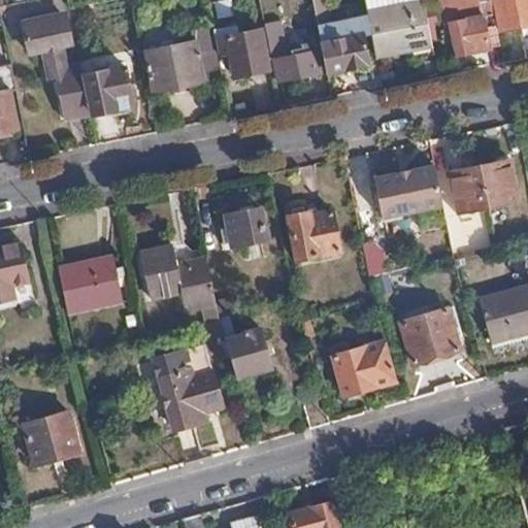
[(433,0),(367,0),(377,54),(433,42),(430,23),(438,21),(433,0)]
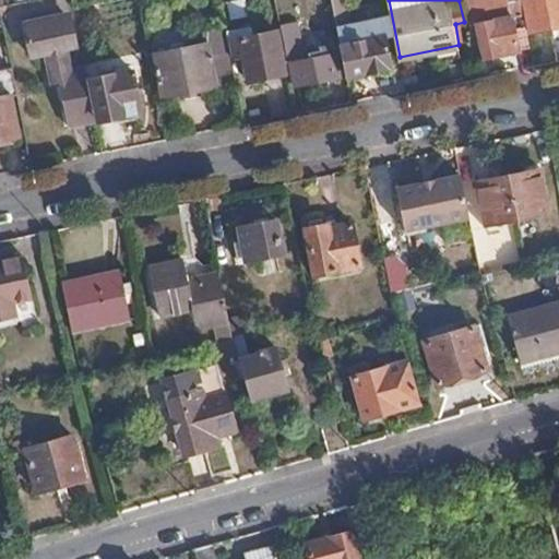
[(527,35),(520,0),(506,0),(509,14),(471,22),(474,39),(480,38),(484,56),(520,48),(518,37),(527,35)]
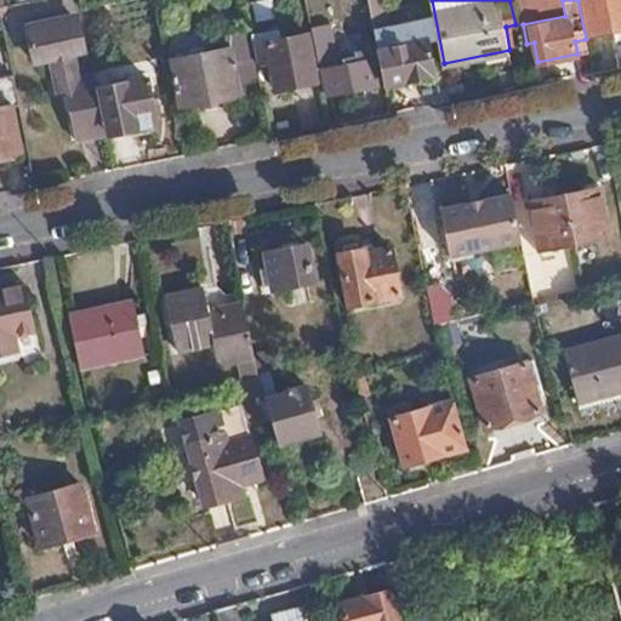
[(620,0),(584,0),(591,32),(620,24),(620,0)]
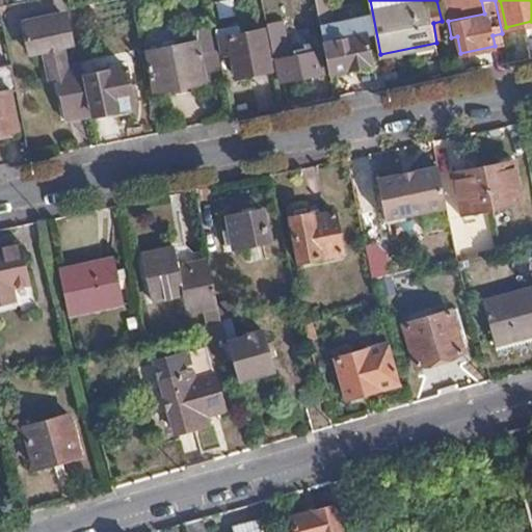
[(319,5),(322,24),(335,21),(330,4),(319,5)]
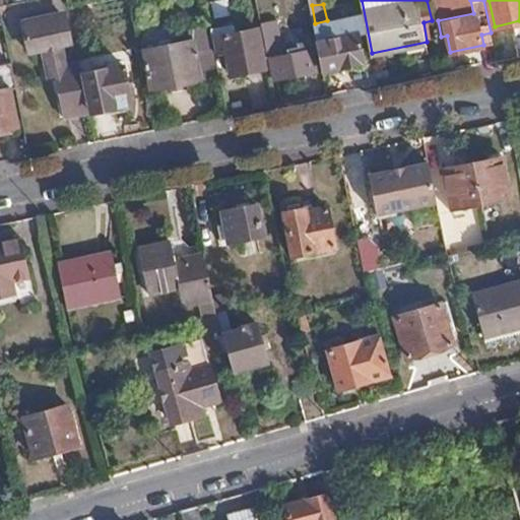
[(63,117),(89,112),(79,61),(66,64),(62,43),(70,41),(66,16),(49,20),(47,15),(23,20),(29,52),(44,51),(45,62),(51,62),(63,117)]
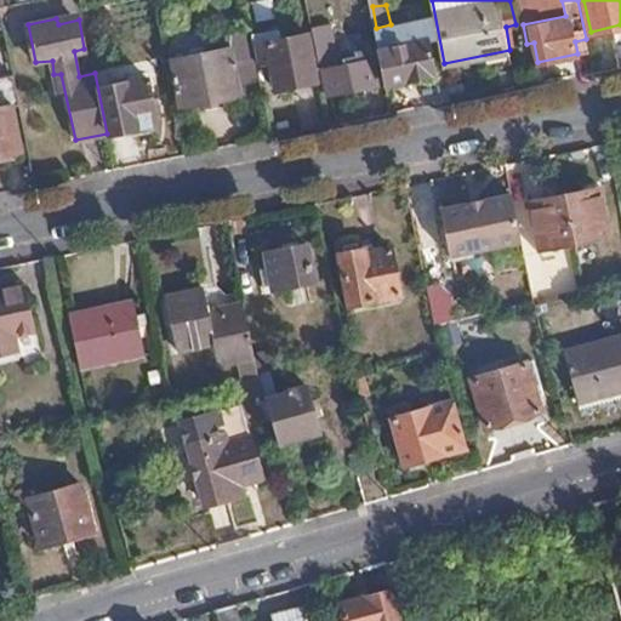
[(312,23),(320,68),(328,67),(331,92),(381,83),(376,56),(359,58),(359,55),(343,57),(343,62),(341,63),(332,21),(312,23)]
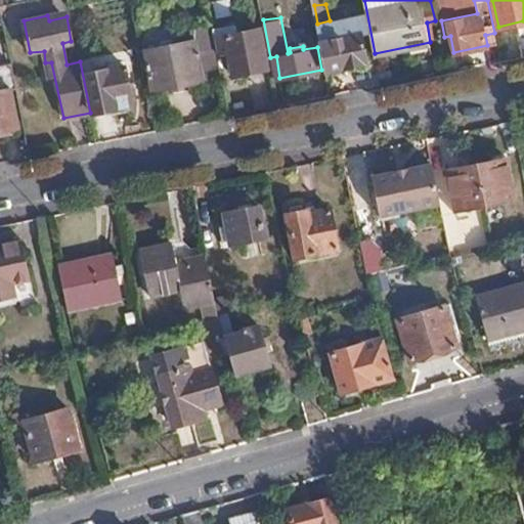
[(214,29),(219,55),(229,53),(232,71),(267,64),(258,26),(243,29),(242,24),(214,29)]
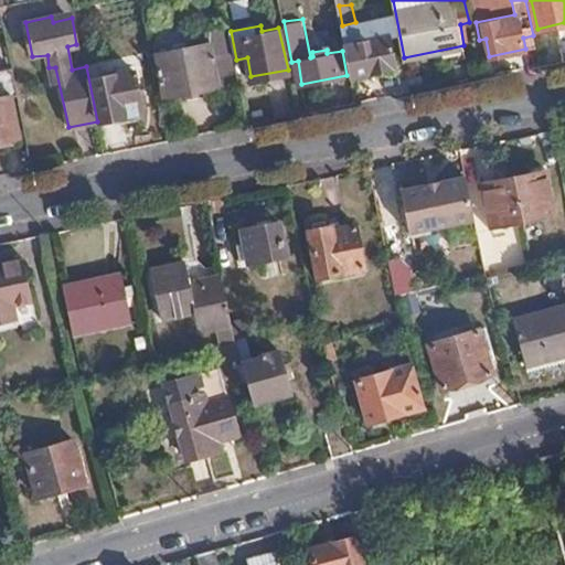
[(347,45),(352,74),(398,64),(393,36),(347,45)]
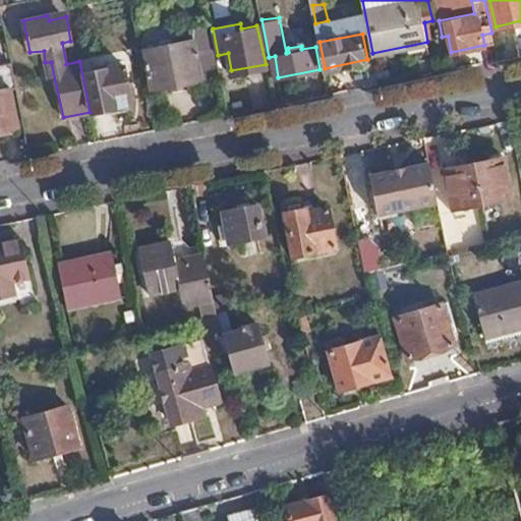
[(194,38),(142,47),(151,87),(203,76),(194,38)]
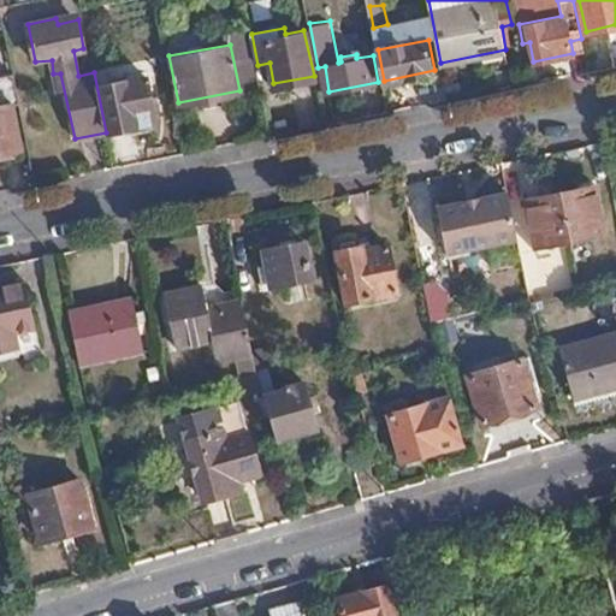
[(15,105),(21,104),(15,75),(0,77),(0,152),(0,150),(0,147),(22,144),(15,105)]
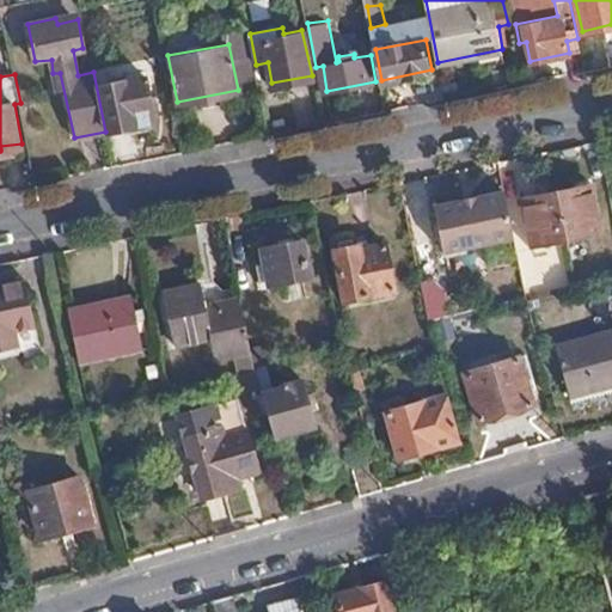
[(153,121),(146,81),(102,91),(109,129),(153,121)]
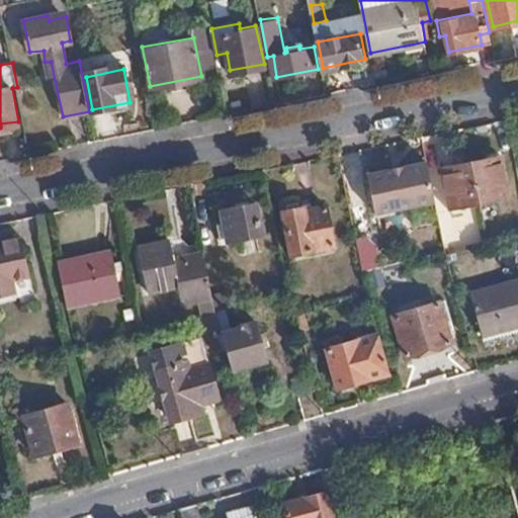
[(500,156),(471,162),(479,199),(499,195),(497,188),(507,186),(500,156)]
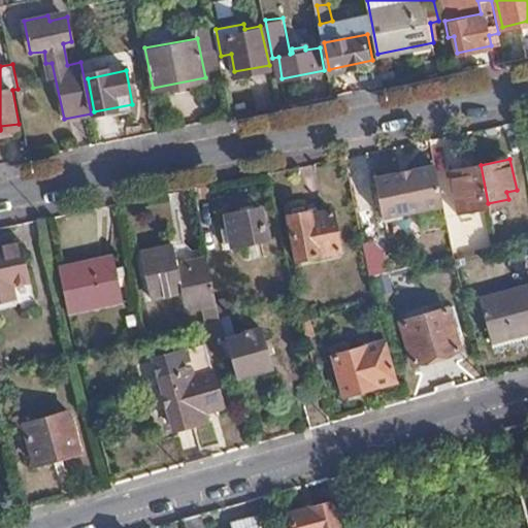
[(488,203),(481,165),(453,171),(460,203),(470,201),(471,206),(488,203)]
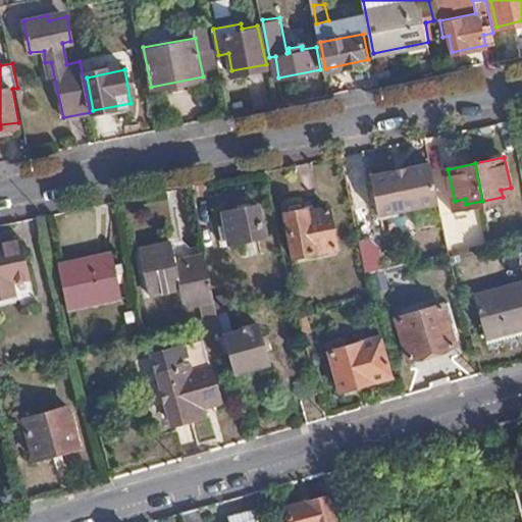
[(431,167),(372,178),(381,221),(439,210),(431,167)]
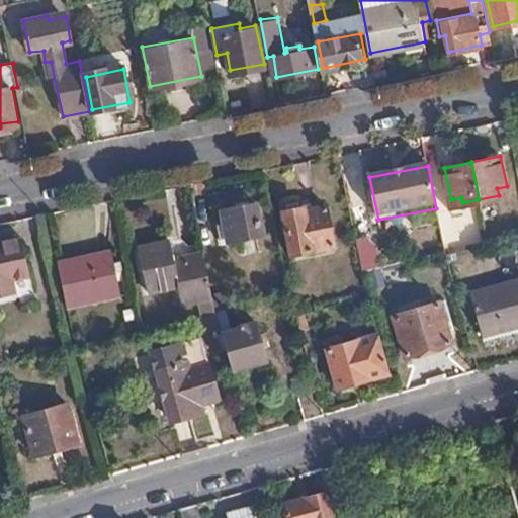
[(300,198),(286,200),(288,209),(285,209),(295,253),(338,244),(328,203),(307,208),(307,205),(301,206),(300,198)]
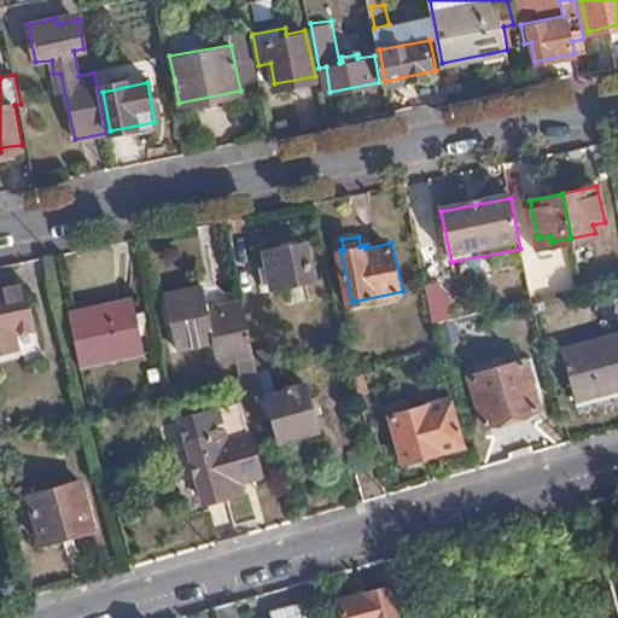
[(315,278),(305,239),(266,249),(270,268),(263,269),(268,290),(315,278)]
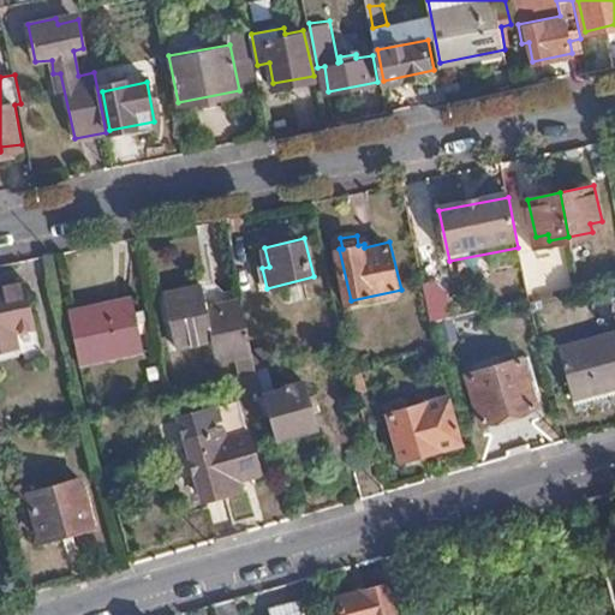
[(453,318),(451,280),(429,281),(431,320),(453,318)]
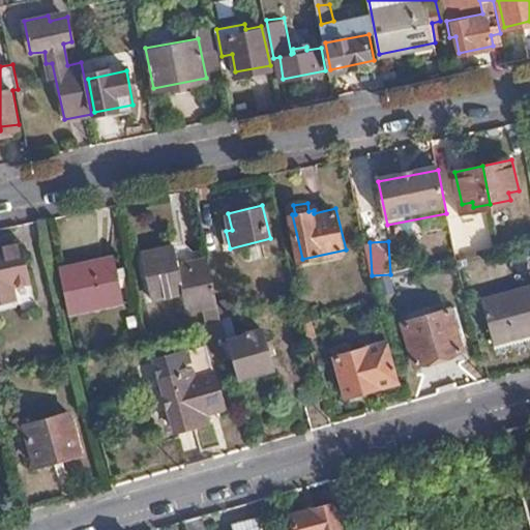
[(218,301),(209,255),(180,261),(177,242),(144,249),(153,296),(183,291),(187,308),(218,301)]
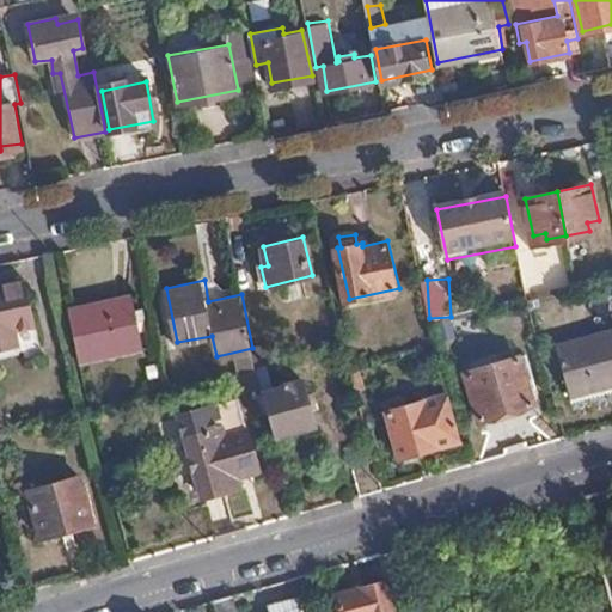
[(0,348),(18,344),(19,352),(42,347),(28,281),(0,286),(0,348)]
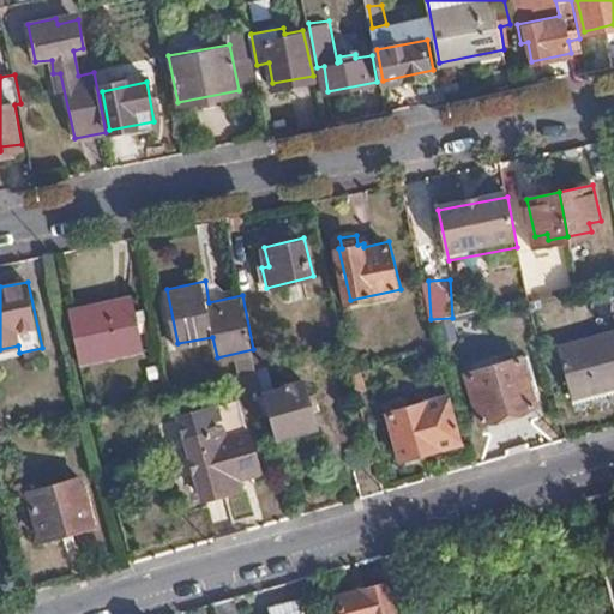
[(133,302),(70,311),(79,363),(143,351),(133,302)]
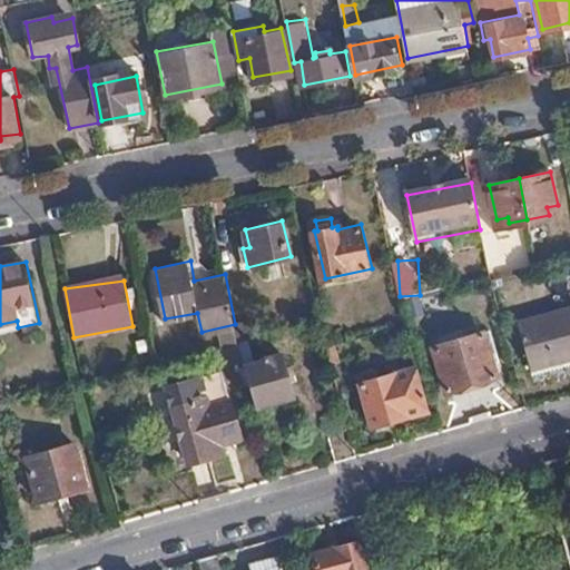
[(569,360),(569,312),(523,324),(534,369),(569,360)]
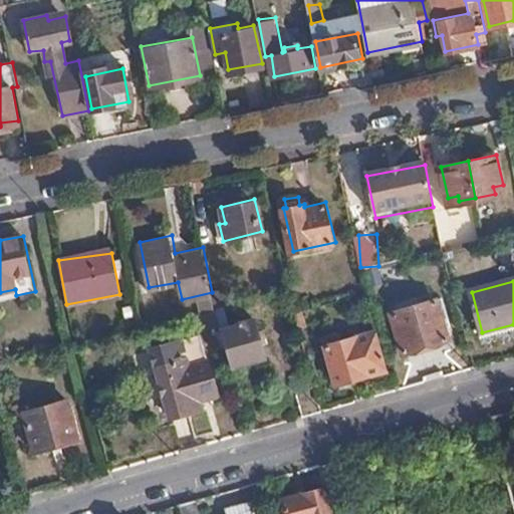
[(0,298),(16,295),(15,289),(0,292),(0,298)]
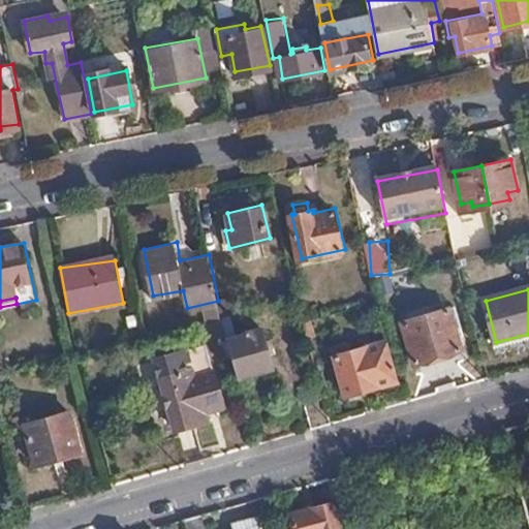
[(218,301),(221,315),(240,311),(238,298),(218,301)]
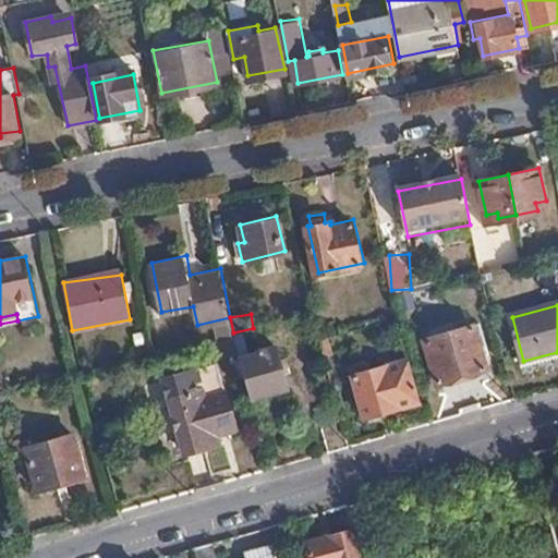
[(487,370),(475,323),(427,336),(437,383),(487,370)]
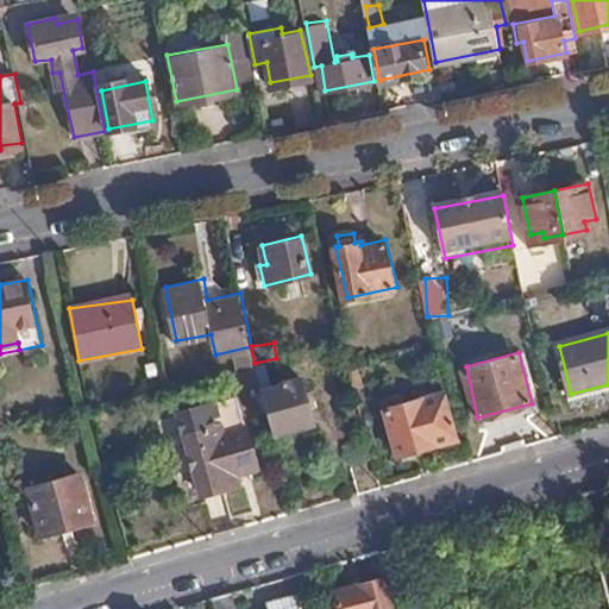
[(282,384),(262,390),(274,433),(314,422),(301,375),(281,380),(282,384)]
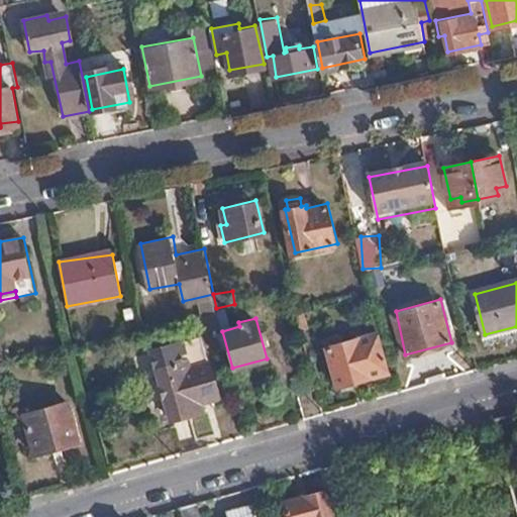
[(372,378),(362,339),(345,343),(343,336),(325,341),(338,387),(372,378)]
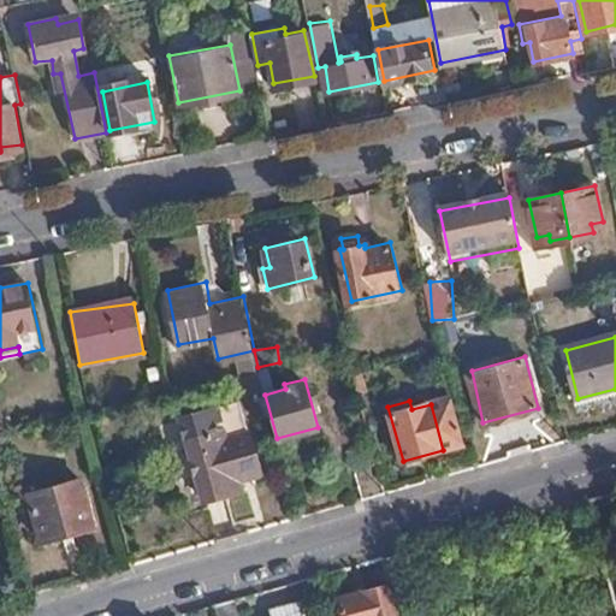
[(261,472),(249,430),(227,434),(224,425),(185,436),(205,502),(231,493),(227,481),(261,472)]
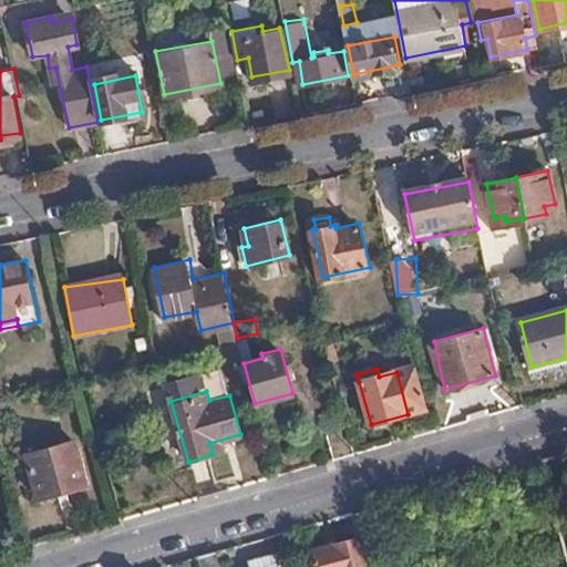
[(83,483),(71,441),(28,452),(38,495),(83,483)]
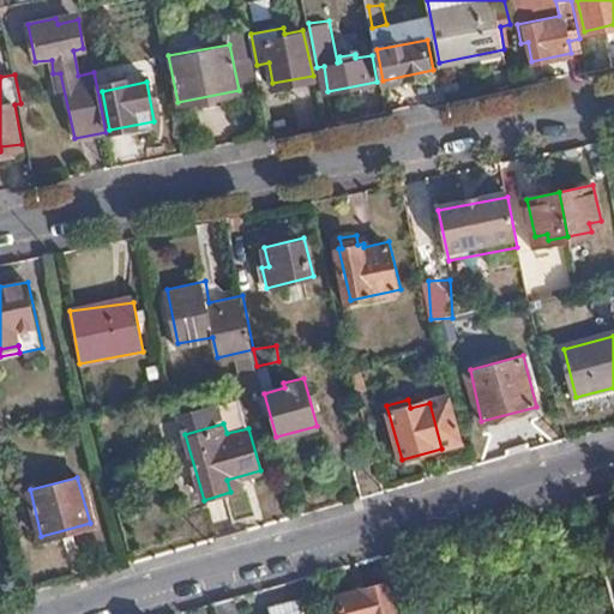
[(342,613),(402,613),(417,611),(401,548),(381,554),(389,582),(337,596),(342,613)]
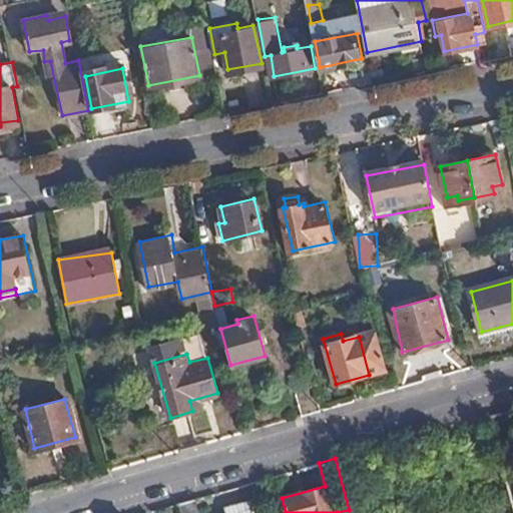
[(197,512),(194,498),(176,503),(178,512),(197,512)]
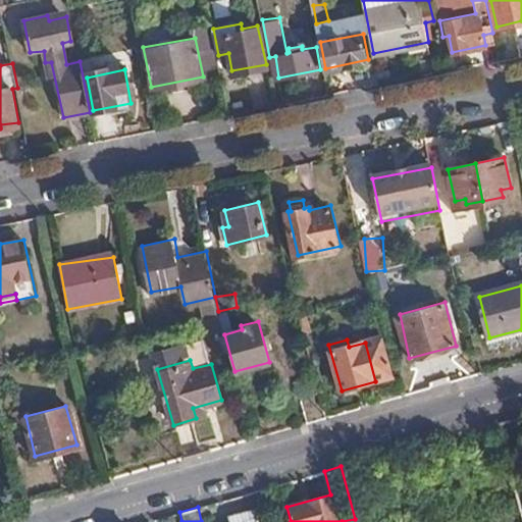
[(257,521),(255,510),(233,516),(235,521),(257,521)]
